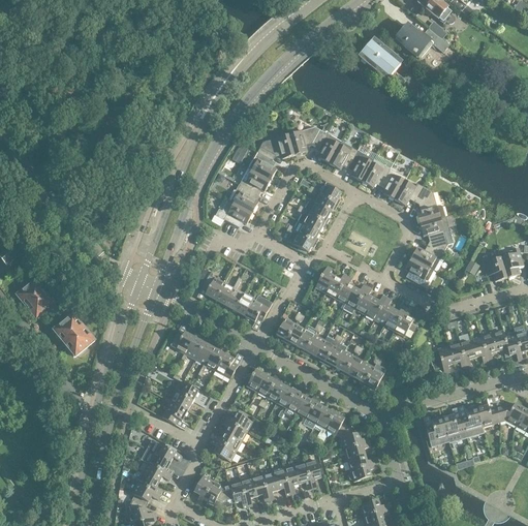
[(418,0),(417,1),(425,7),(423,10),(429,14),(431,12),(443,23),(445,21),(446,22),(447,22),(448,23),(449,23),(451,22),(452,22),(453,22),(453,21),(454,21),(454,20),(454,19),(454,18),(454,17),(454,16),(453,14),(452,13),(451,13),(453,11),(440,0),(418,0)]
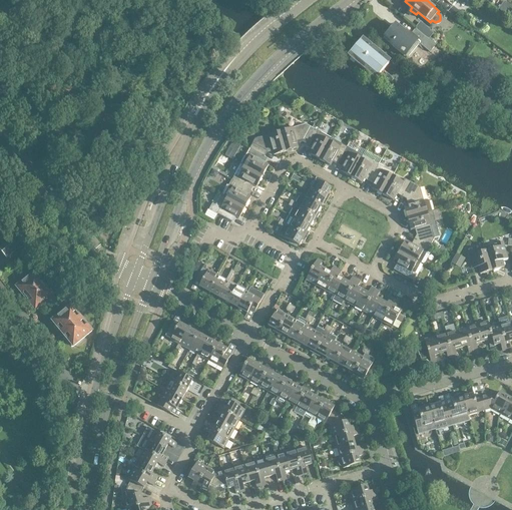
[(437,0),(436,1),(455,16),(460,10),(452,4),(455,0),(437,0)]
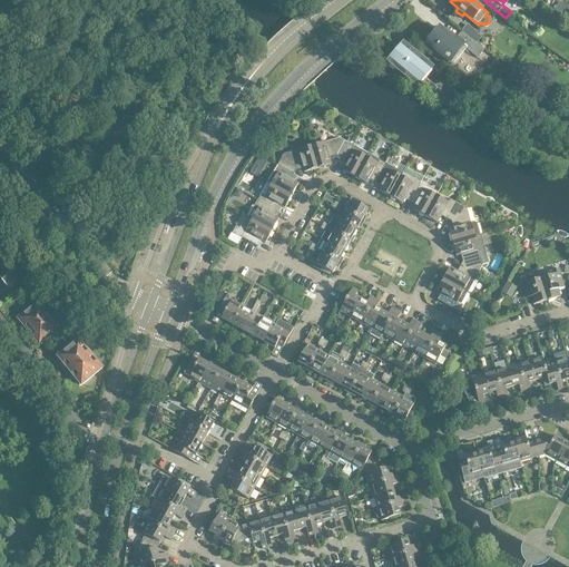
[(557,0),(553,5),(563,12),(568,5),(568,3),(563,0),(557,0)]
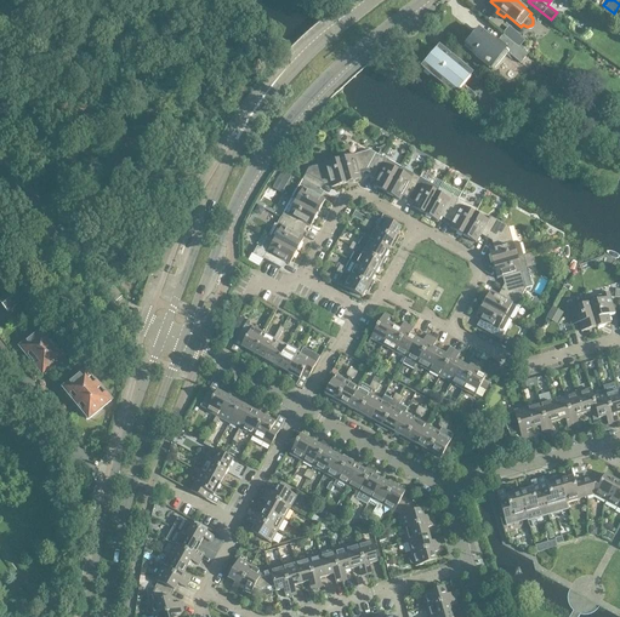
[(507,23),(501,32),(518,45),(523,38),(519,34),(519,33),(507,23)]
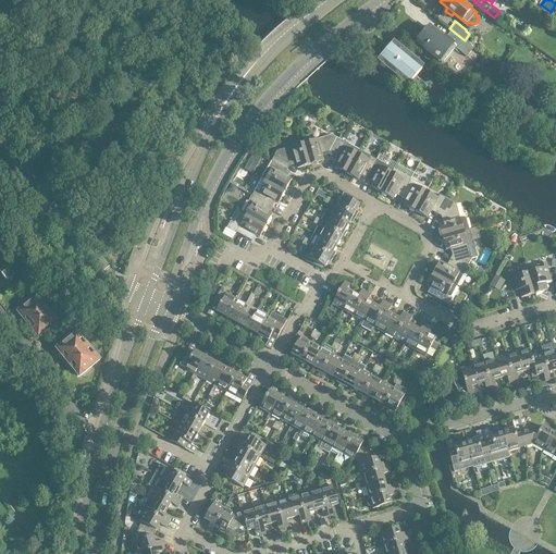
[(429,24),(417,37),(424,44),(422,47),(439,61),(454,45),(466,54),(472,46),(465,40),(449,28),(444,36),(441,33),(440,34),(429,24)]
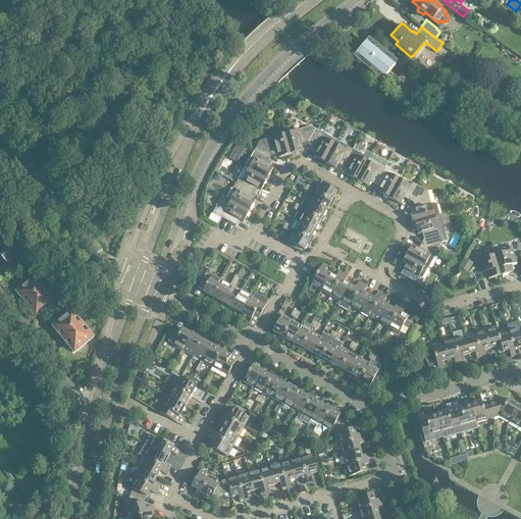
[(355,55),(366,64),(380,76),(395,60),(369,39),(355,55)]
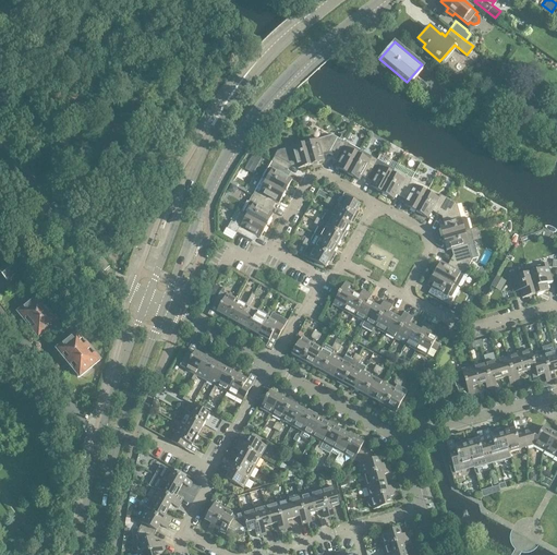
[(556,101),(551,97),(546,104),(556,110),(556,101)]
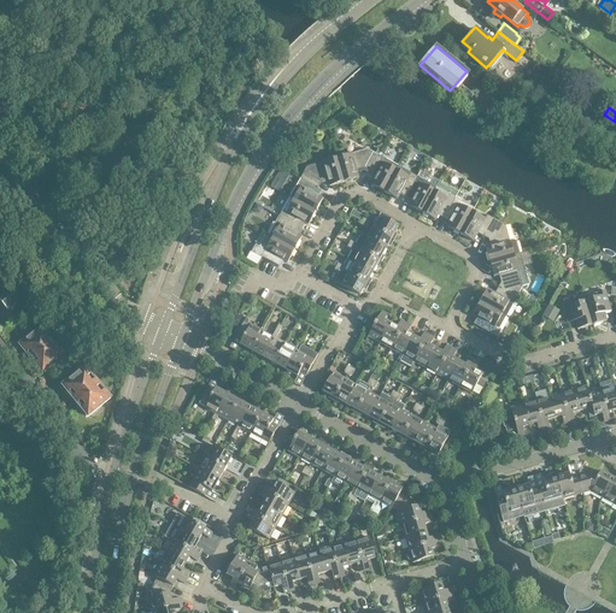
[(365,147),(338,155),(345,180),(358,175),(357,168),(365,165),(370,169),(379,154),(377,153),(379,152),(383,142),(382,141),(380,142),(377,143),(374,145),(376,147),(374,151),(365,147)]
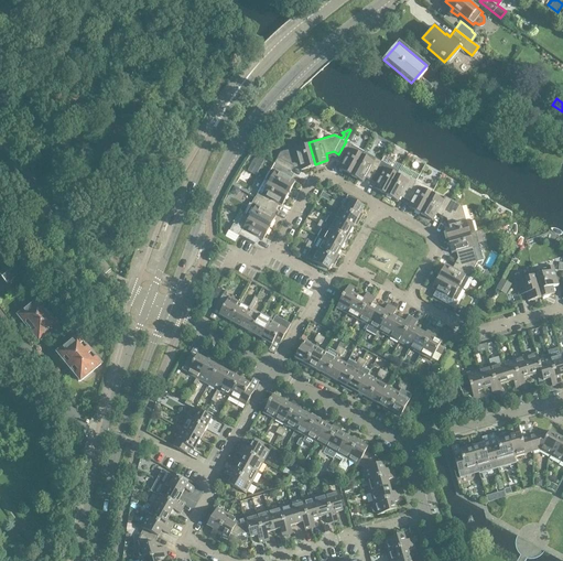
[(338,154),(337,157),(343,159),(339,166),(352,173),(363,152),(364,150),(346,141),(338,154)]
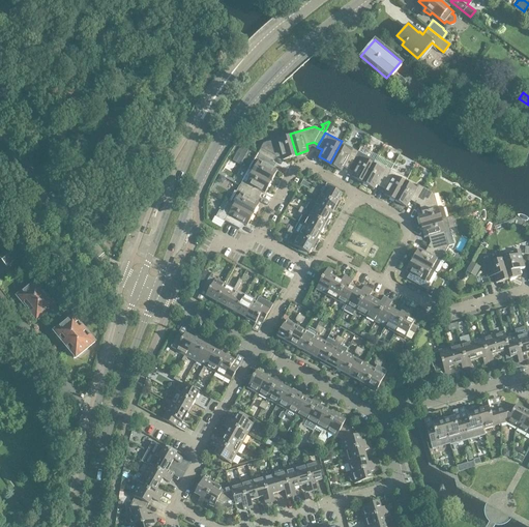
[(263,141),(257,150),(272,158),(274,155),(281,153),(282,158),(296,154),(290,134),(277,137),(263,141)]
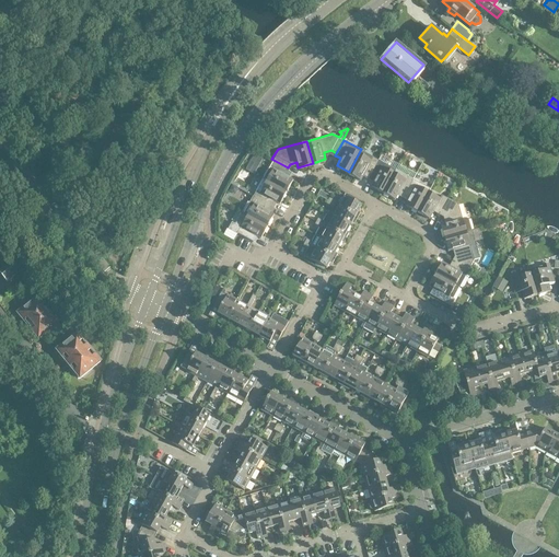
[(360,151),(349,172),(360,178),(364,171),(370,174),(379,159),(361,149),(360,151)]
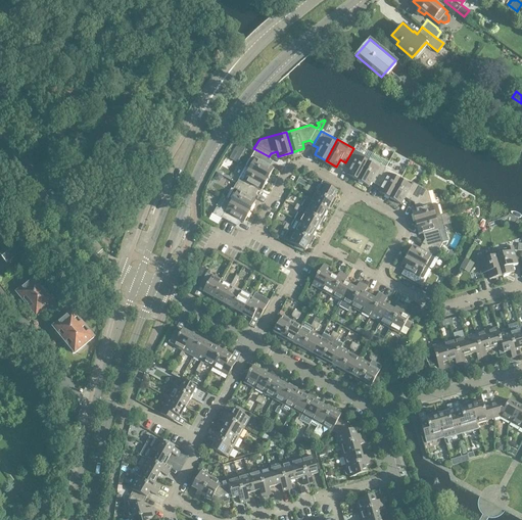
[(235,143),(229,154),(237,158),(243,146),(235,143)]
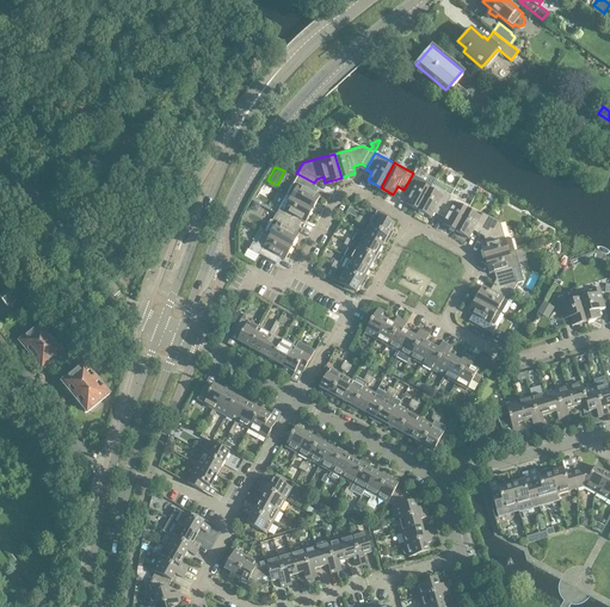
[(296,173),(287,192),(312,206),(319,193),(314,191),(318,185),(314,184),(314,183),(296,173)]
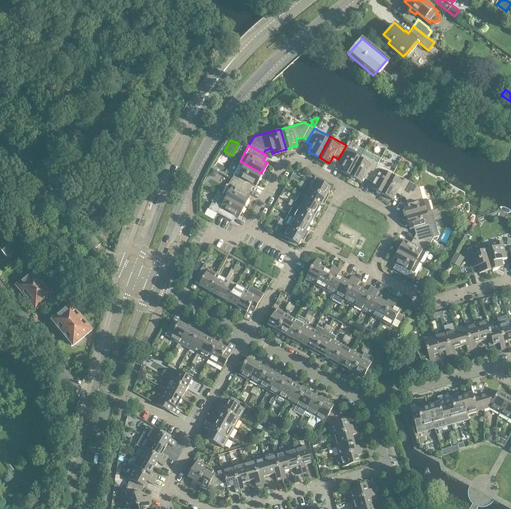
[(346,145),(338,159),(343,162),(339,168),(350,174),(360,156),(362,153),(361,153),(346,145)]
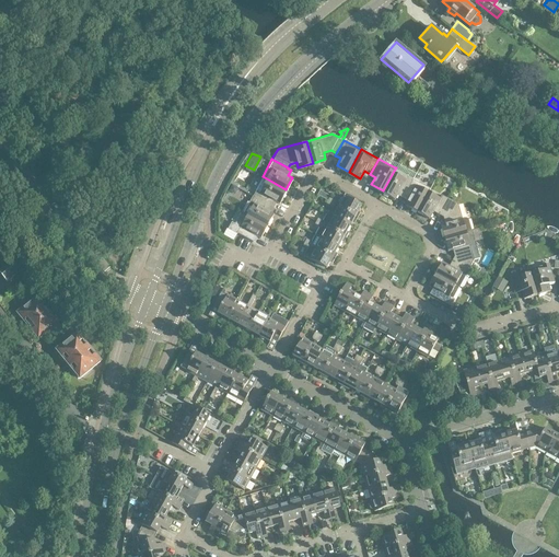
[(394,171),(383,190),(395,197),(399,190),(404,193),(412,177),(396,167),(394,171)]
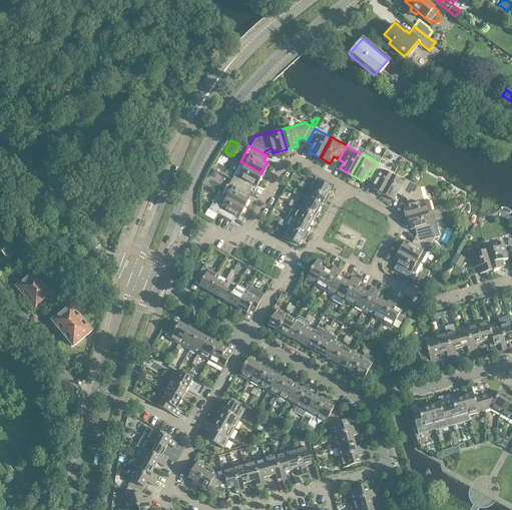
[(240,161),(231,177),(250,187),(252,183),(256,184),(262,173),(240,161)]
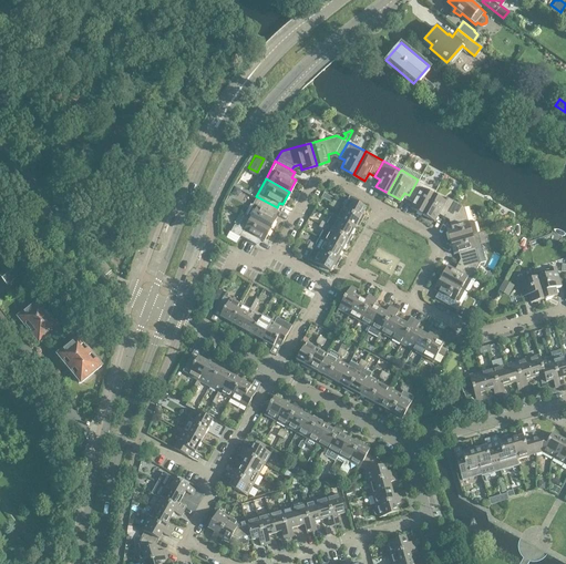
[(418,180),(409,195),(414,198),(411,206),(422,213),(434,192),(433,192),(434,188),(418,180)]
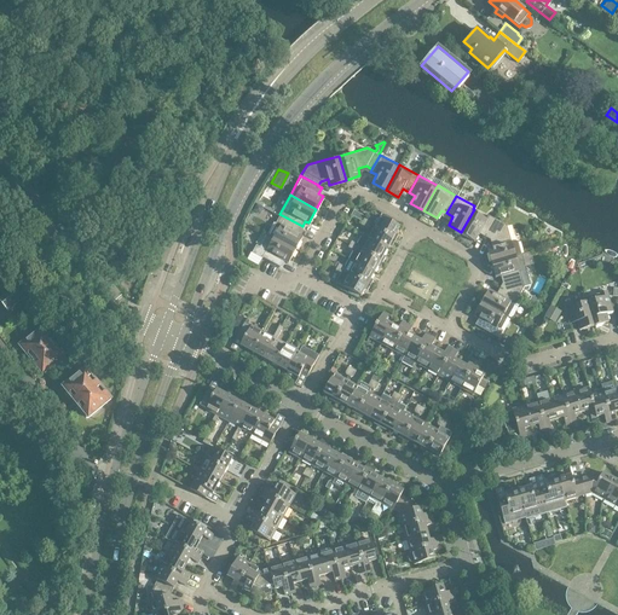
[(474,209),(461,232),(474,239),(480,228),(486,232),(495,216),(489,213),(486,216),(474,209)]
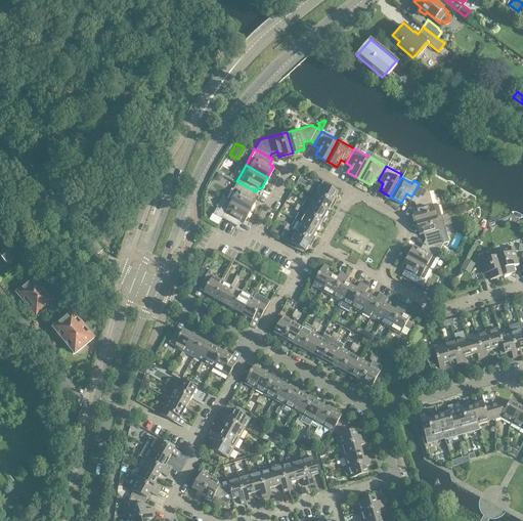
[(320,180),(314,190),(335,201),(337,197),(335,196),(338,189),(320,180)]
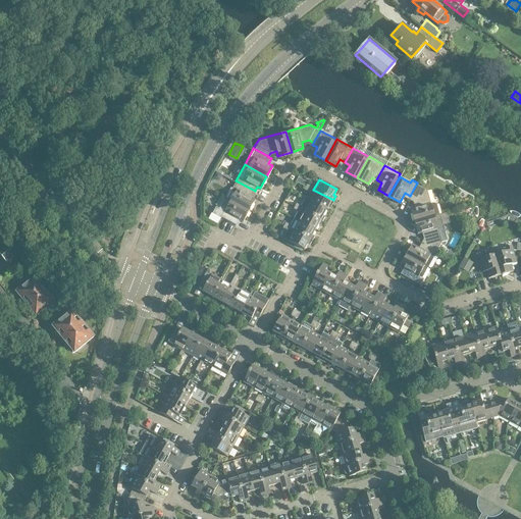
[(236,180),(226,197),(249,209),(255,198),(252,196),(255,191),(236,180)]
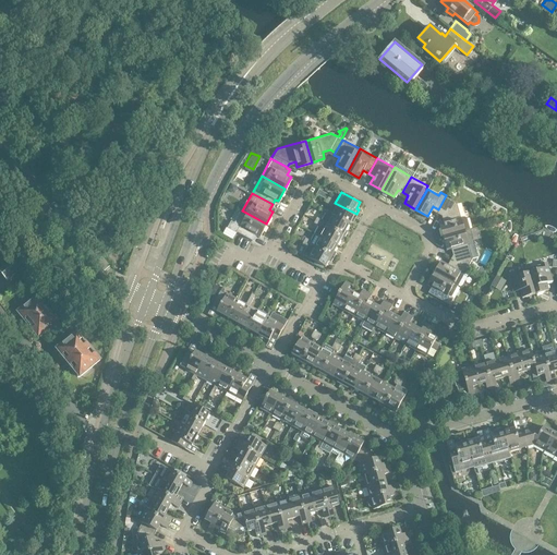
[(446,195),(438,209),(444,213),(446,220),(439,221),(443,234),(469,227),(465,216),(463,215),(461,215),(457,201),(446,195)]
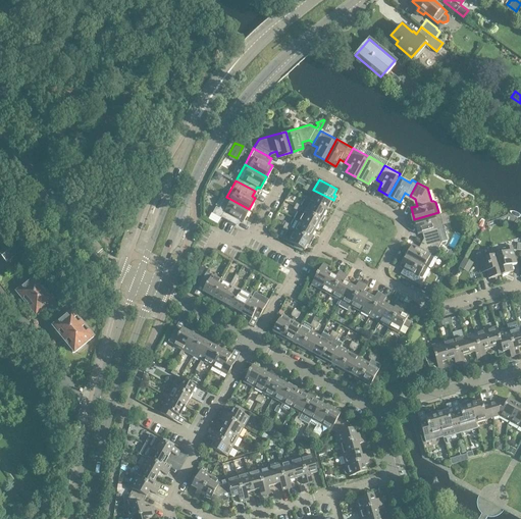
[(313,190),(308,199),(325,209),(328,203),(331,205),(333,200),(313,190)]
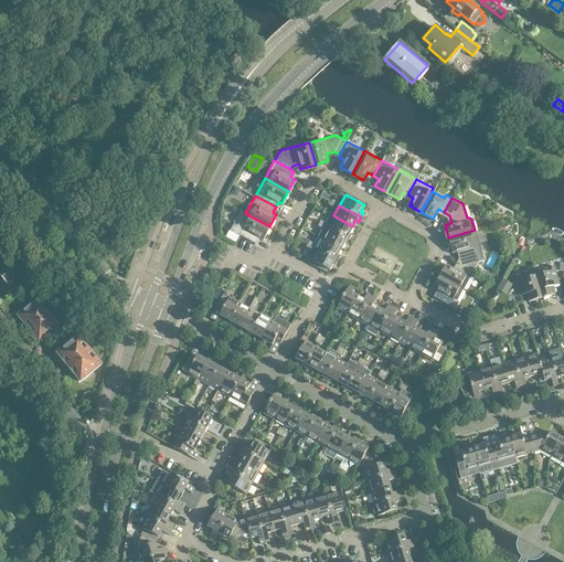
[(233,221),(229,229),(238,234),(238,233),(254,241),(255,241),(256,242),(258,237),(262,239),(269,226),(245,213),(243,211),(236,223),(233,221)]
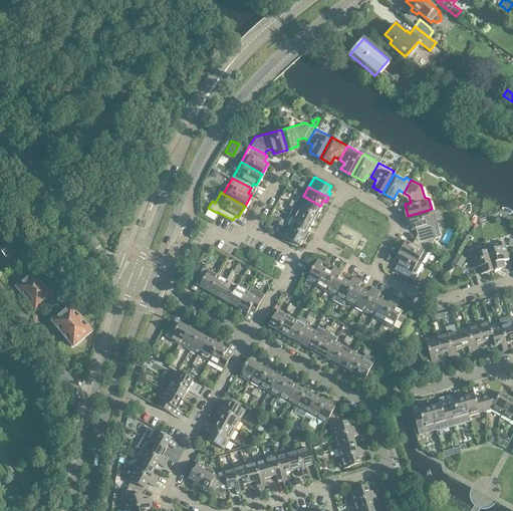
[(289,201),(317,216),(320,212),(317,211),(320,206),(303,196),(299,194),(295,201),(291,198),(289,201)]
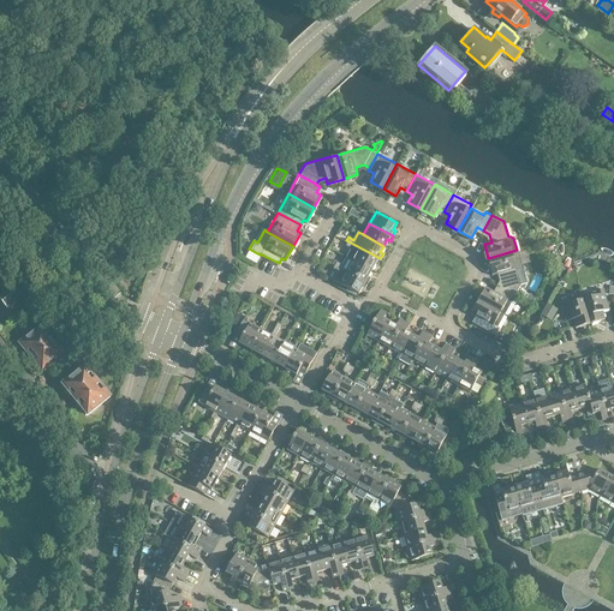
[(346,255),(352,258),(371,269),(375,262),(377,263),(380,258),(346,240),(345,244),(350,247),(346,255)]
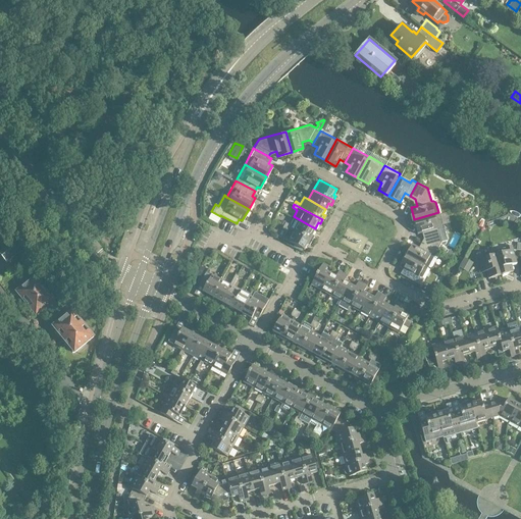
[(438,212),(414,219),(418,231),(424,230),(426,238),(423,242),(437,249),(443,240),(447,239),(438,212)]
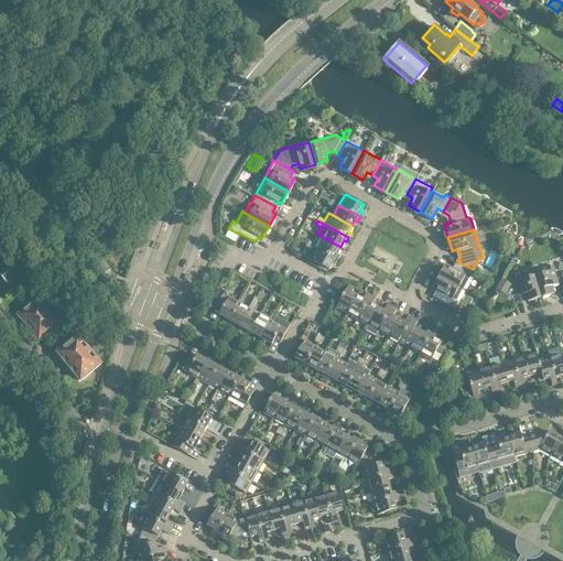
[(307,238),(306,241),(337,258),(339,254),(337,252),(340,247),(323,237),(316,234),(312,240),(307,238)]
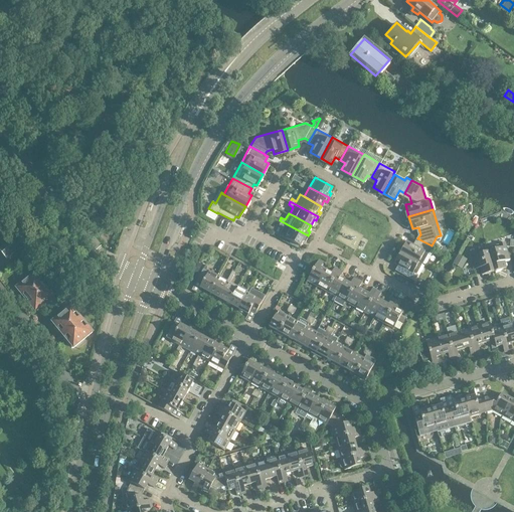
[(280,220),(278,223),(284,226),(280,233),(300,244),(303,238),(306,239),(308,235),(280,220)]
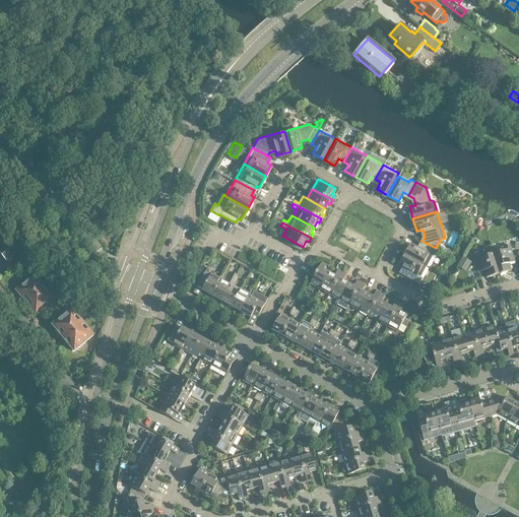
[(0,252),(6,259),(19,248),(11,237),(6,241),(2,236),(0,237),(0,252)]
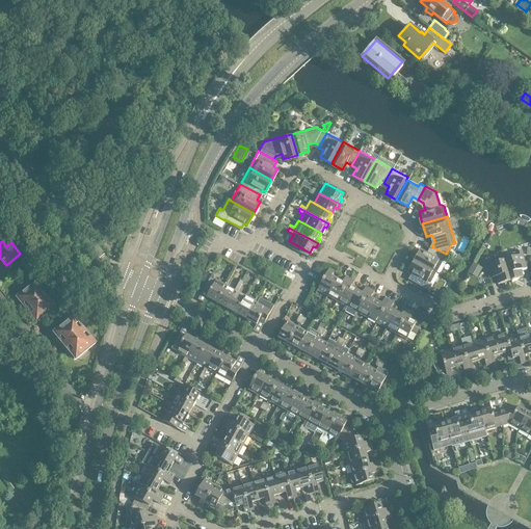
[(420,246),(414,258),(436,270),(446,254),(431,246),(429,245),(427,250),(420,246)]
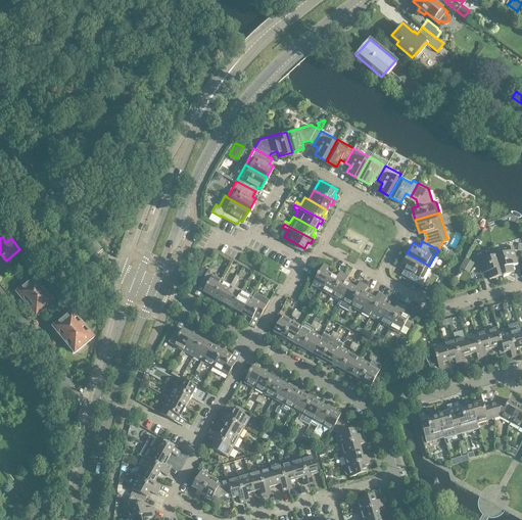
[(513,244),(494,249),(502,274),(514,270),(512,263),(518,261),(513,244)]
